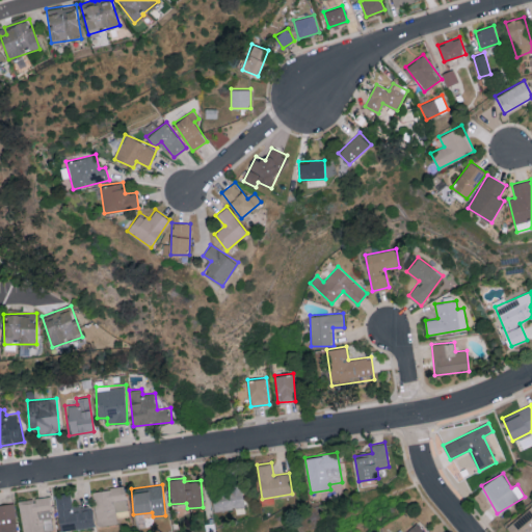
[(243,508),(242,484),(212,485),(213,509),(243,508)]
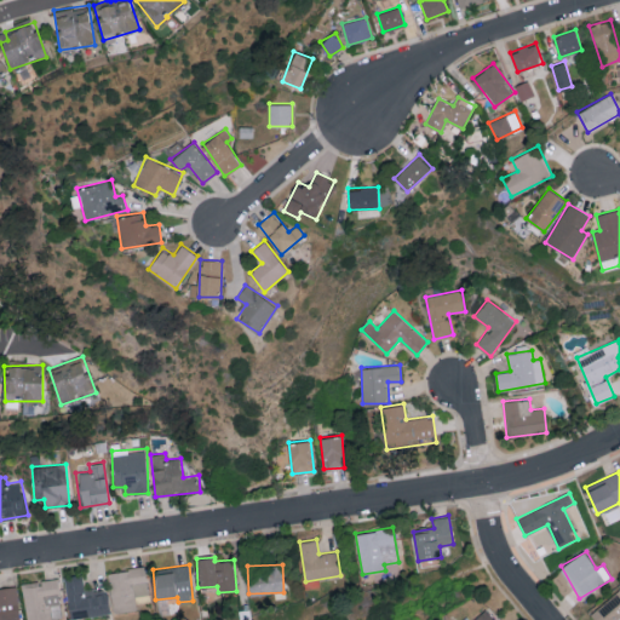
[(135,595),(148,593),(145,567),(109,570),(113,612),(136,610),(135,595)]
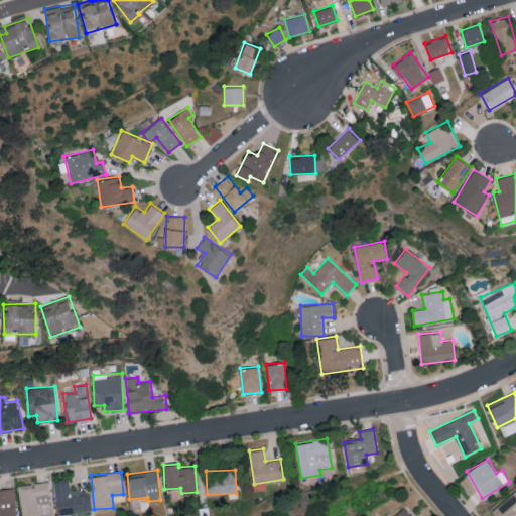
[(57,514),(92,510),(89,489),(71,491),(69,479),(53,481),(57,514)]
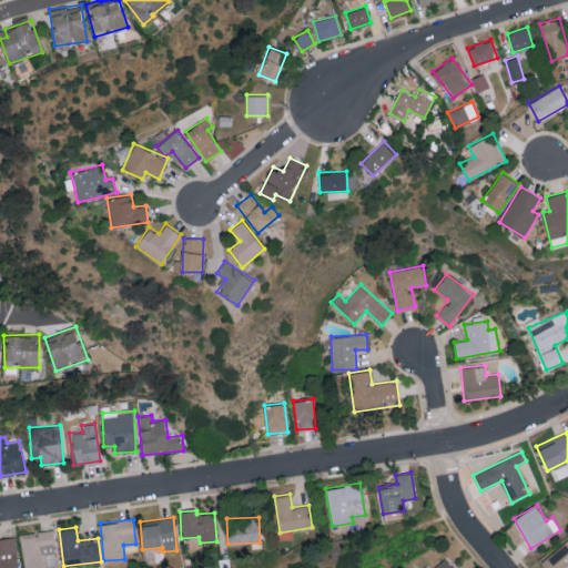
[(39,567),(57,566),(52,530),(19,534),(23,567),(39,567)]
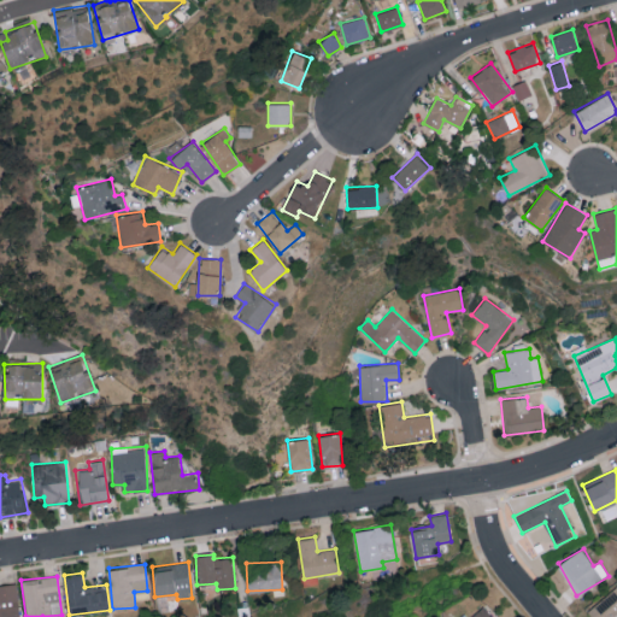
[(616,616),(616,587),(587,611),(592,616),(616,616)]
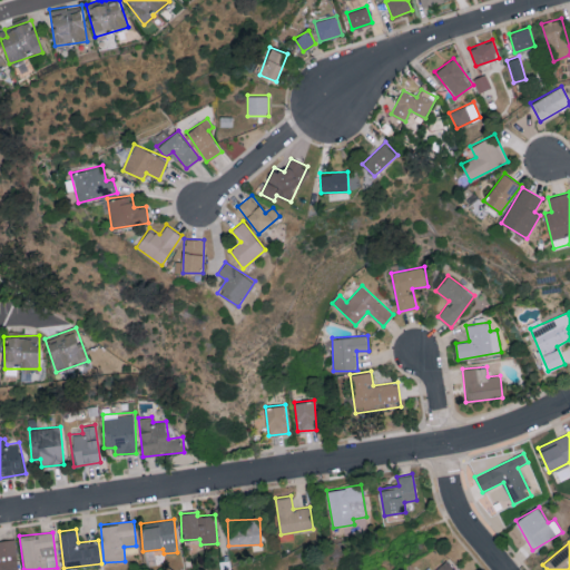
[(455,569),(446,560),(434,569),(431,569),(429,567),(424,569),(455,569)]
